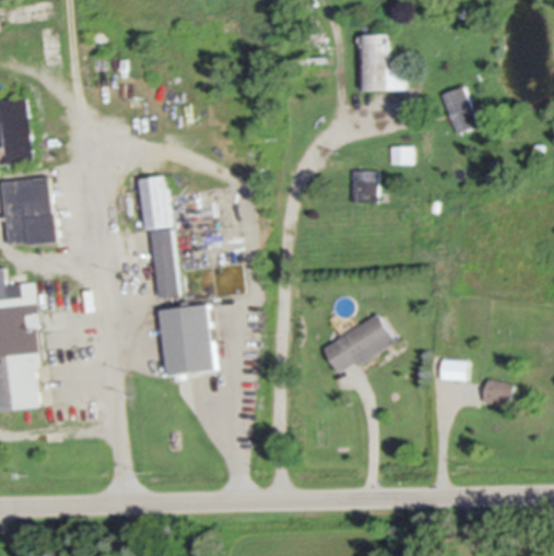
[(357,91),(402,90),(402,68),(385,68),(385,35),(357,35),(357,91)]
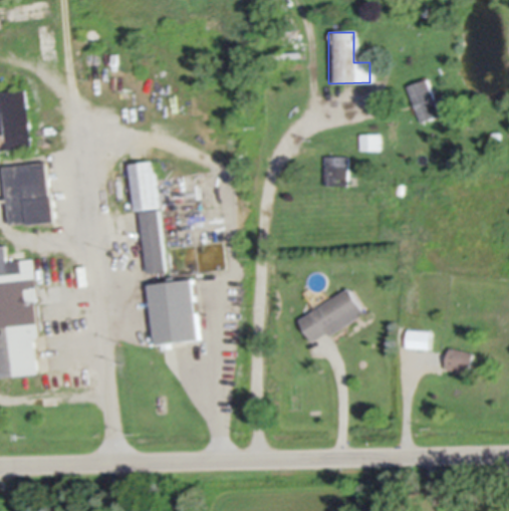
[(437,116),(424,79),(404,86),(417,123),(437,116)]
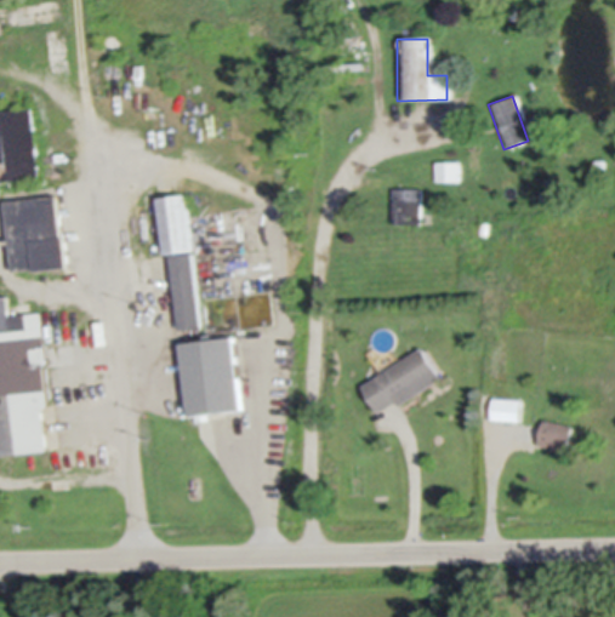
[(28,109),(0,112),(0,182),(35,178),(28,109)]
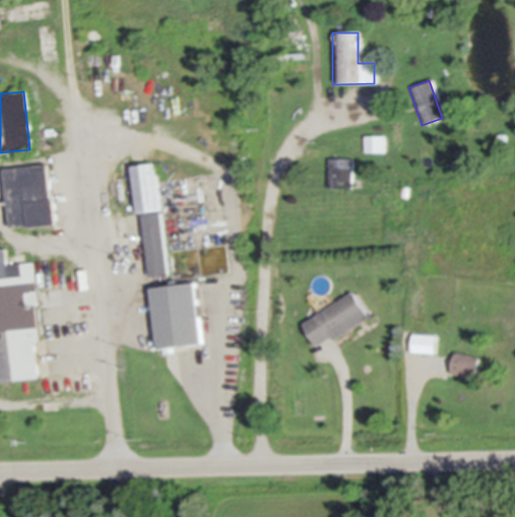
[(382,136),(361,136),(361,153),(382,153),(382,136)]
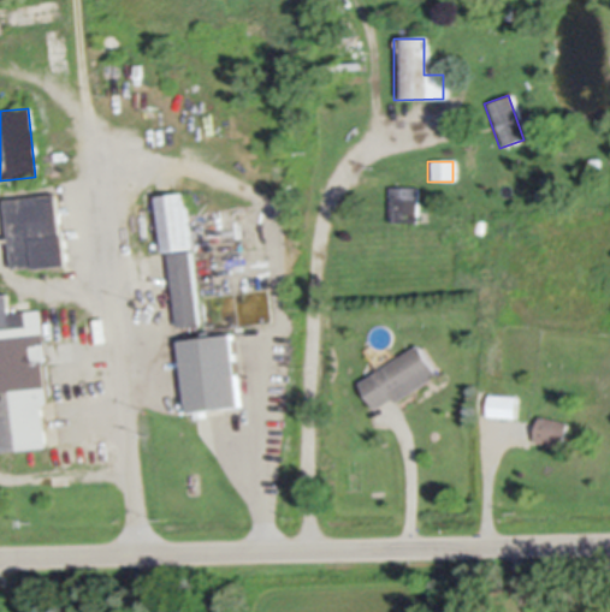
[(384,225),(413,225),(413,189),(384,189),(384,225)]
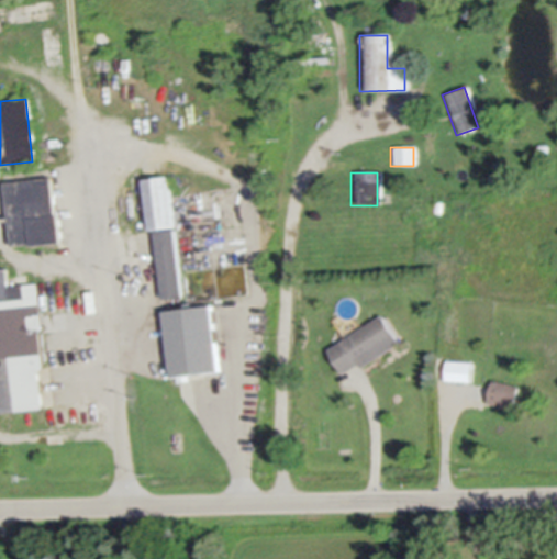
[(0,183),(7,248),(56,243),(49,178),(0,183)]
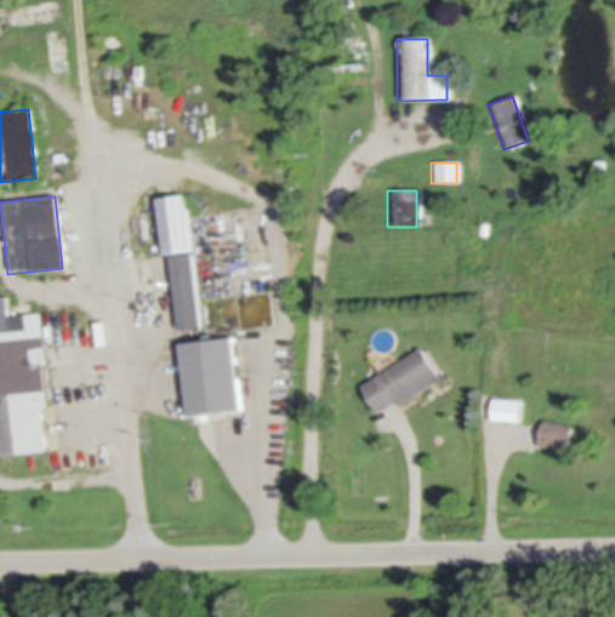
[(180,196),(153,199),(159,255),(186,252),(180,196)]
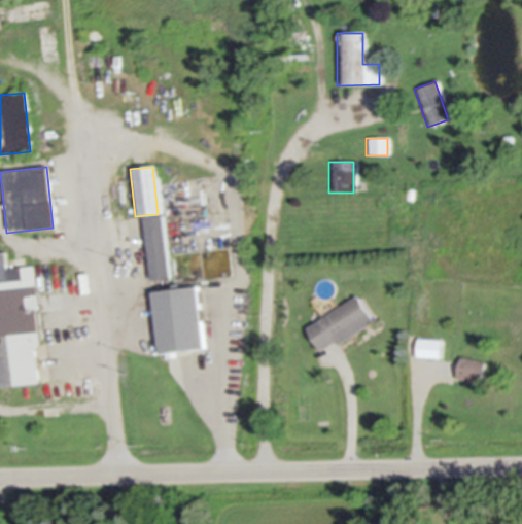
[(142,218),(147,282),(167,281),(161,217),(142,218)]
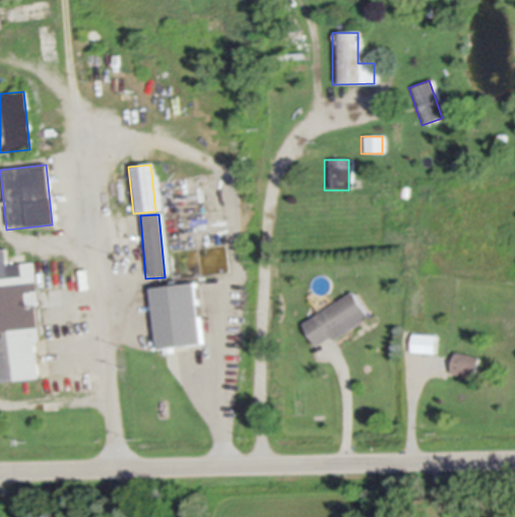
[(0,383),(36,380),(27,264),(3,265),(2,250),(0,250),(0,383)]
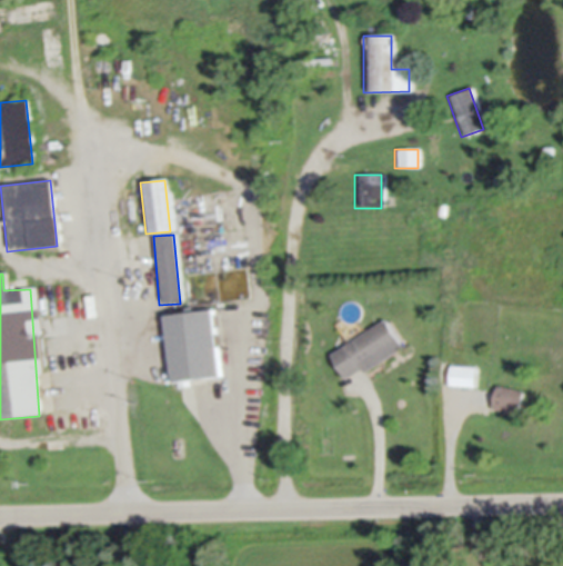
[(161,315),(167,383),(217,379),(211,311),(161,315)]
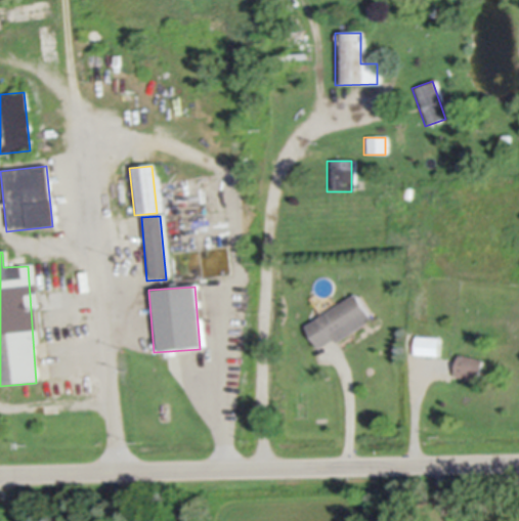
[(314,352),(369,322),(353,296),(299,327),(314,352)]
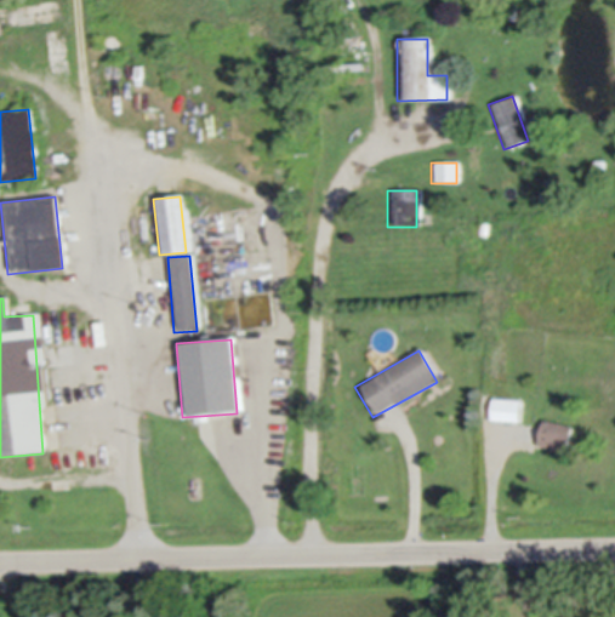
[(487,422),(517,423),(518,401),(488,400),(487,422)]
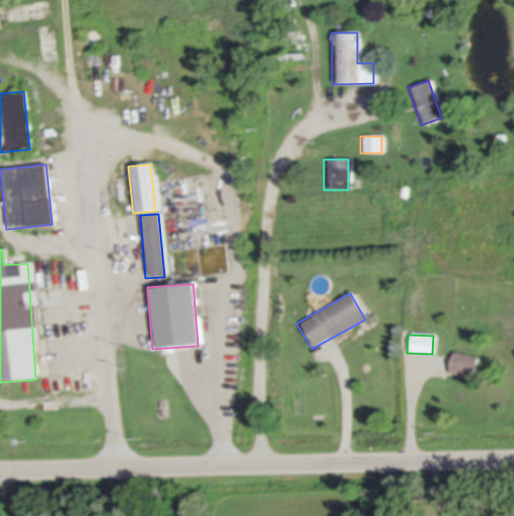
[(443,373),(468,380),(474,359),(449,352),(443,373)]
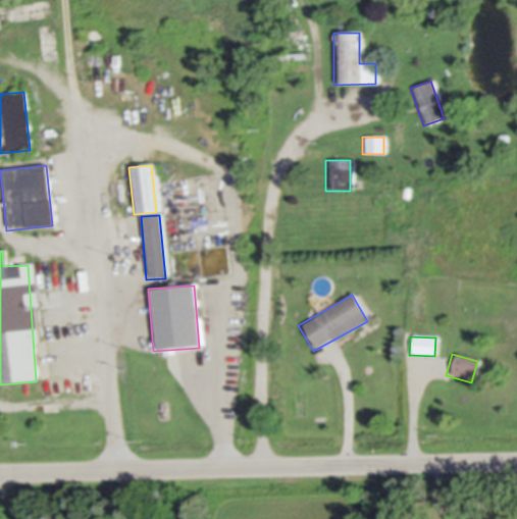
All buildings are outlined.
